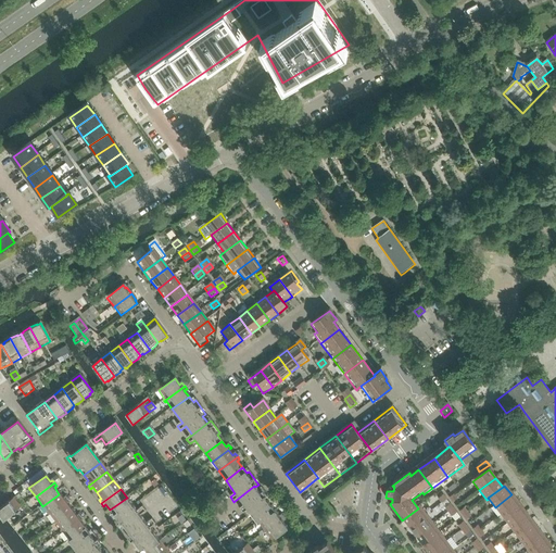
[(49,515),(67,501),(65,498),(63,500),(59,494),(42,506),(49,515)]
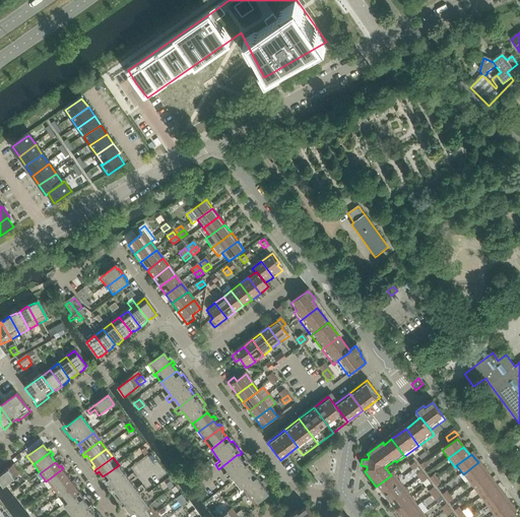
[(469,482),(484,470),(478,462),(463,474),(469,482)]
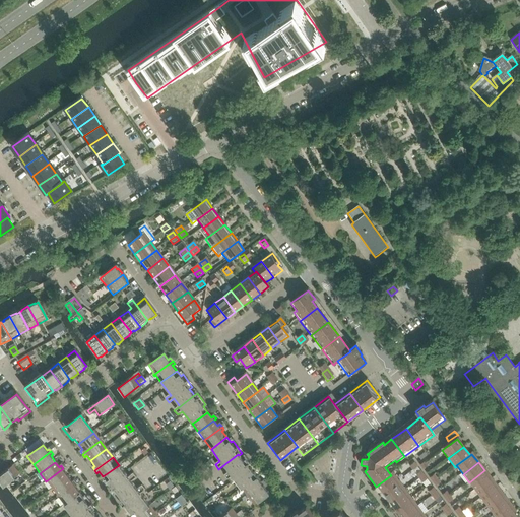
[(0,481),(4,488),(19,476),(14,470),(19,466),(17,463),(0,476),(0,481)]
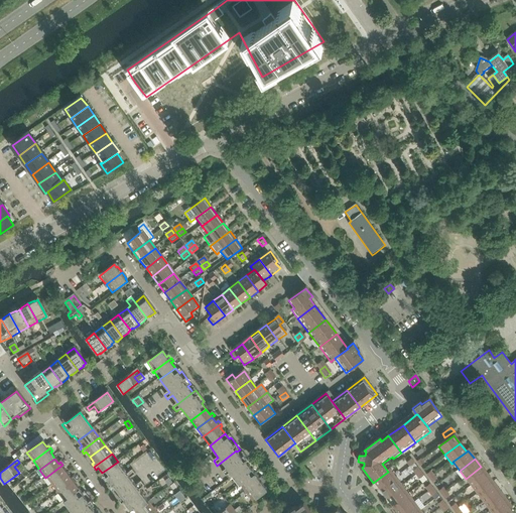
[(106,479),(122,468),(118,462),(102,473),(106,479)]
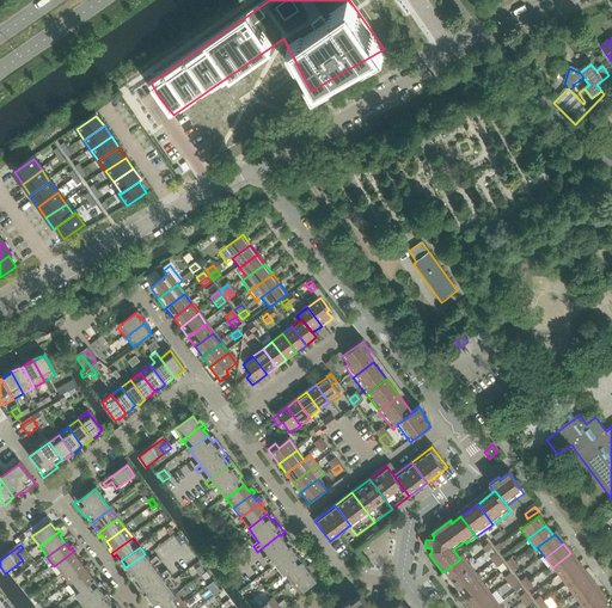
[(61,576),(79,563),(74,556),(77,553),(74,551),(54,566),(61,576)]
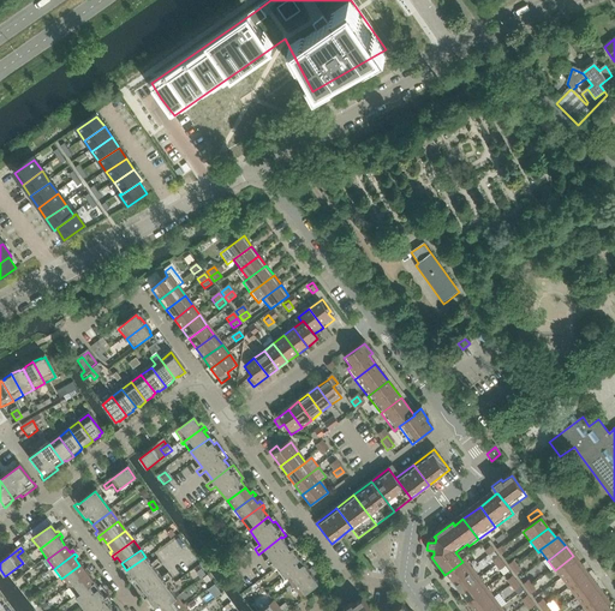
[(562,580),(580,565),(573,556),(555,570),(562,580)]
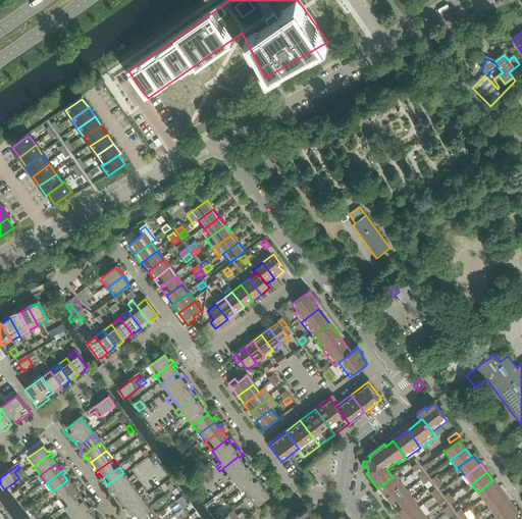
[(105,486),(114,499),(117,496),(132,484),(137,480),(134,476),(128,480),(123,473),(107,484),(105,486)]
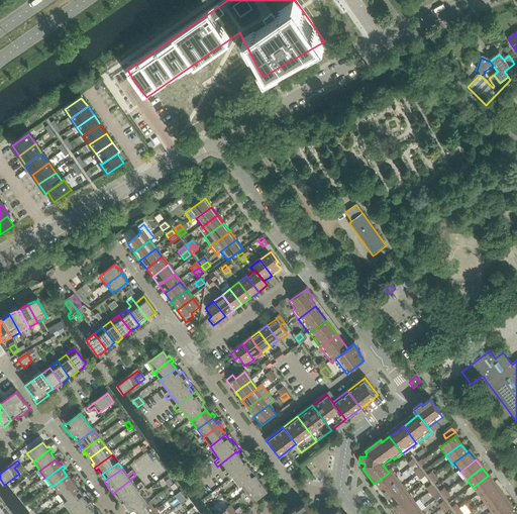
[(381,492),(396,480),(390,472),(389,473),(374,484),(375,484),(381,492)]
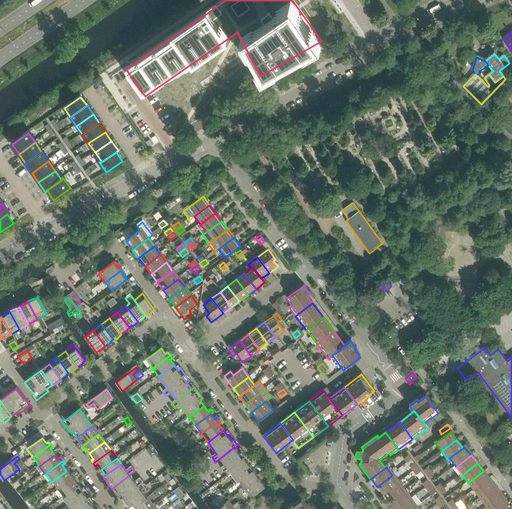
[(57,490),(75,477),(73,474),(70,476),(66,471),(51,482),(57,490)]
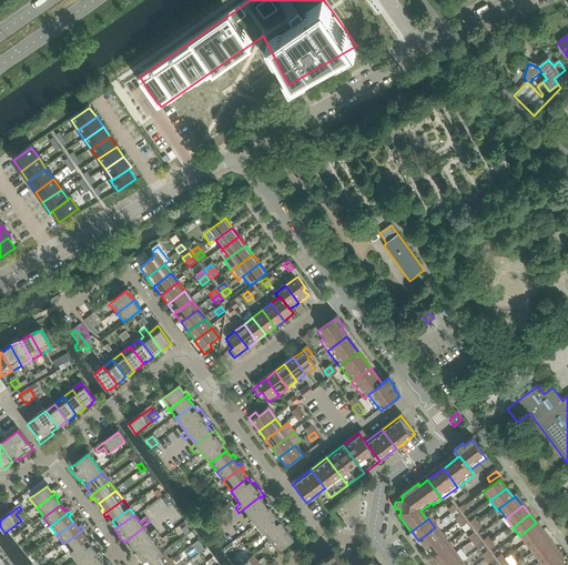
[(265,548),(290,530),(287,526),(285,528),(281,523),(264,535),(270,543),(264,547),(265,548)]
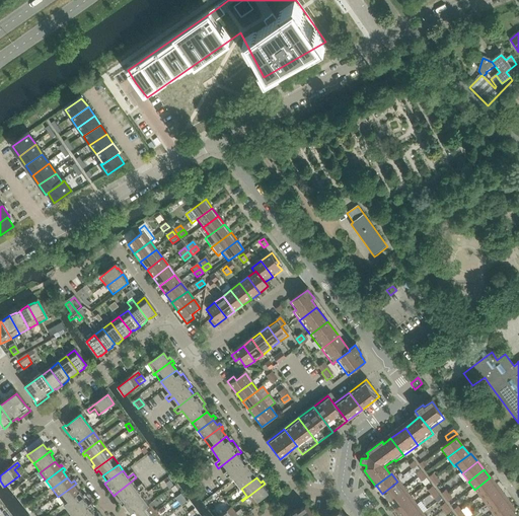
[(480,498),(496,486),(490,477),(474,490),(480,498)]
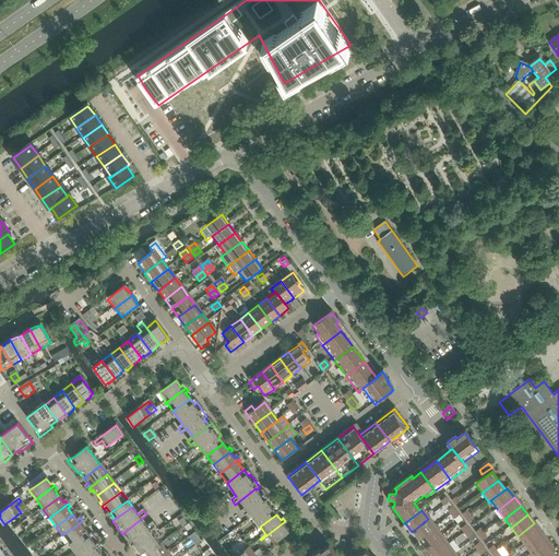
[(176,523),(180,530),(189,523),(183,517),(176,523)]
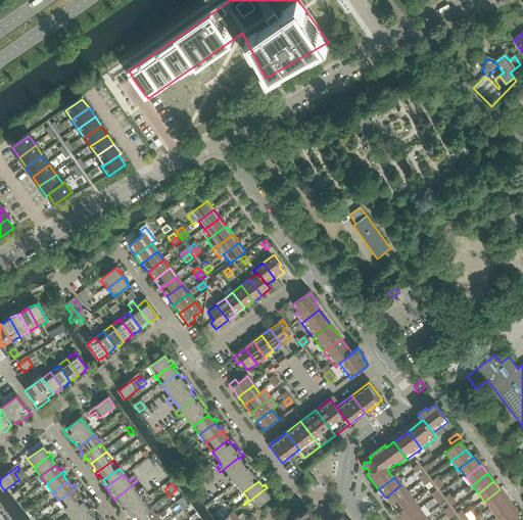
[(132,485),(117,497),(123,504),(138,492),(132,485)]
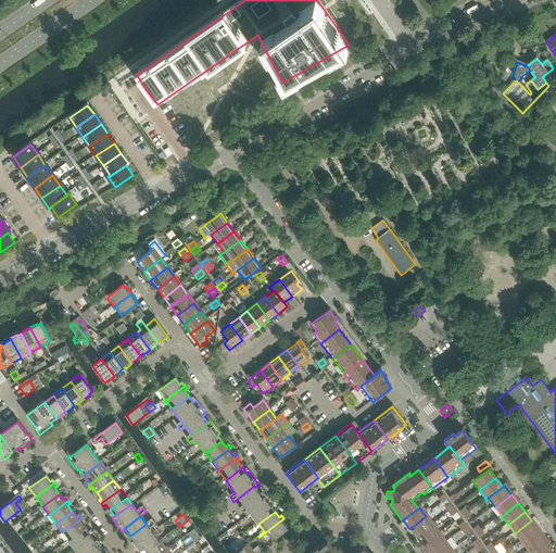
[(416,538),(432,525),(426,516),(409,529),(416,538)]
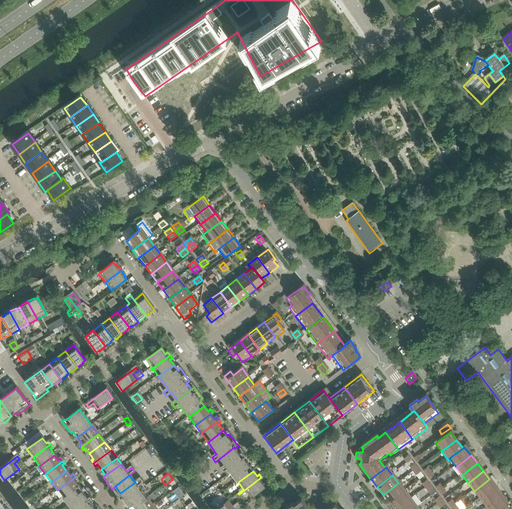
[(63,498),(79,487),(75,481),(77,480),(75,477),(57,490),(63,498)]
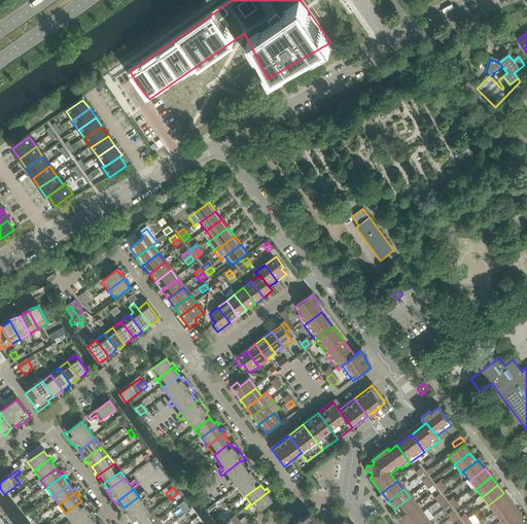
[(247,510),(252,507),(257,514),(273,501),(269,496),(271,494),(269,491),(246,509),(247,510)]
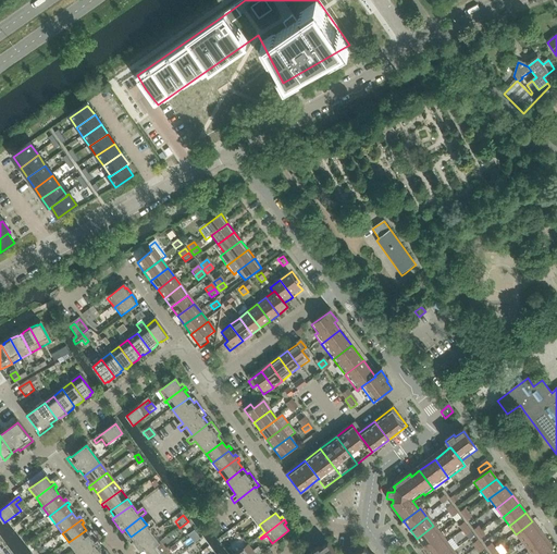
[(134,549),(153,534),(150,530),(156,526),(151,521),(147,525),(131,537),(131,536),(127,539),(134,549)]
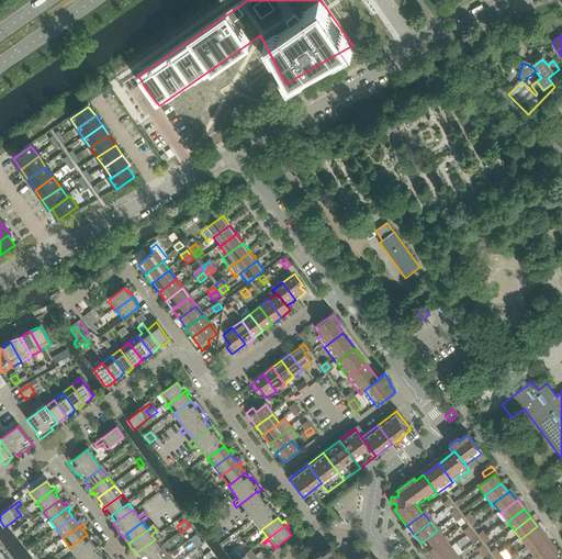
[(527,548),(543,536),(537,526),(520,539),(527,548)]
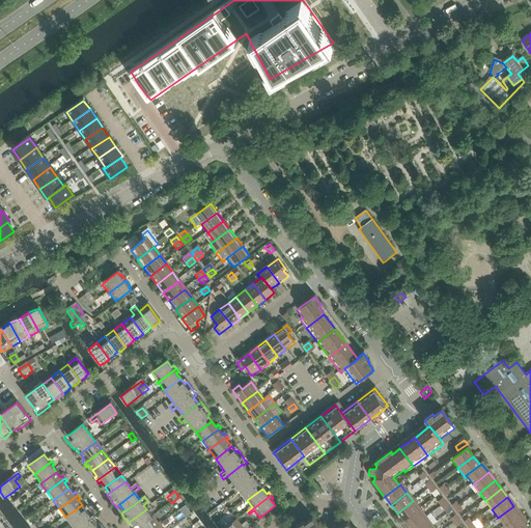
[(403,522),(420,510),(413,501),(397,513),(403,522)]
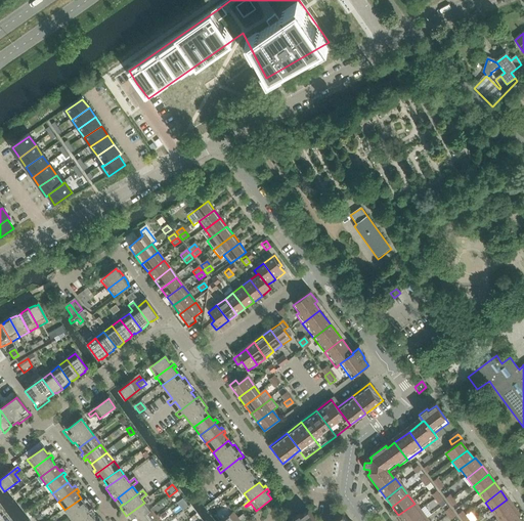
[(81,498),(64,510),(73,520),(87,520),(92,517),(93,517),(96,515),(87,503),(85,504),(81,498)]
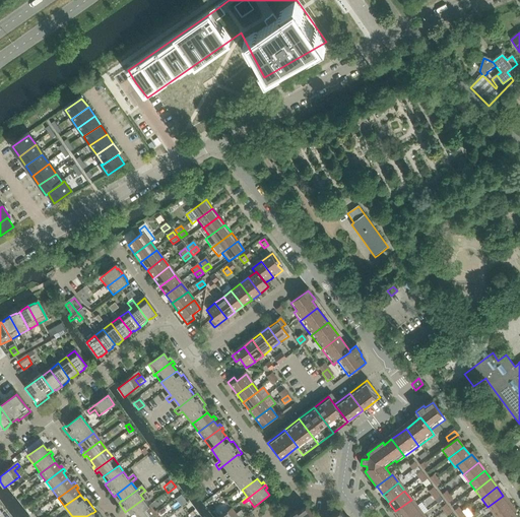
[(494,515),(509,504),(503,496),(488,507),(494,515)]
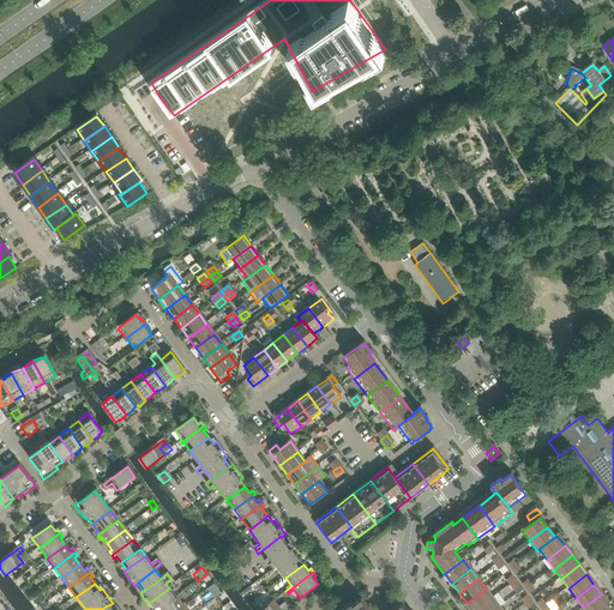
[(163,609),(176,598),(169,589),(148,604),(151,608),(154,605),(156,609),(163,609)]
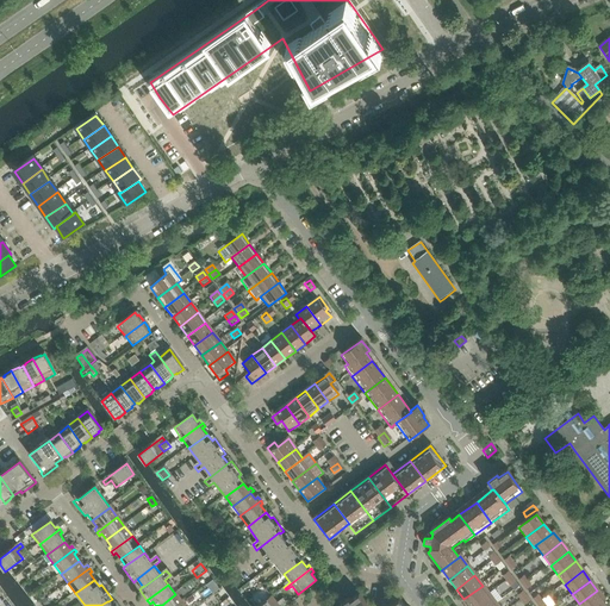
[(475,605),(490,594),(483,586),(464,599),(468,605),(475,605)]
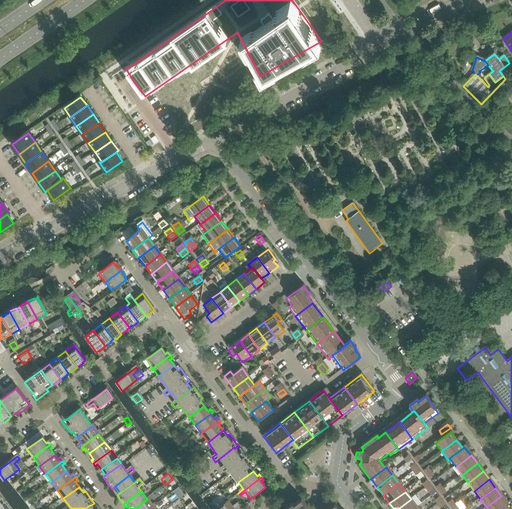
[(442,503),(438,499),(435,494),(431,498),(437,506),(442,503)]
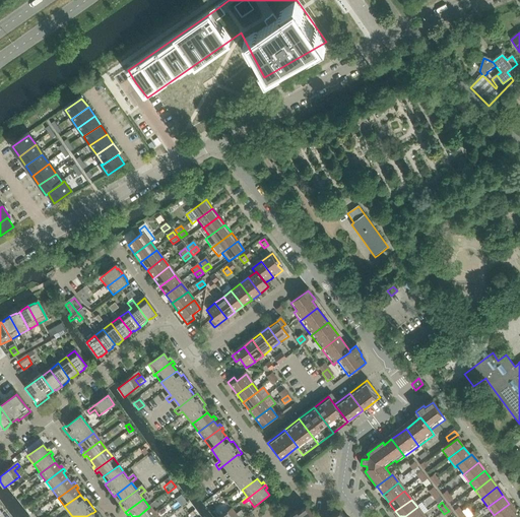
[(509,516),(513,514),(514,514),(516,513),(509,504),(494,515),(495,516),(509,516)]
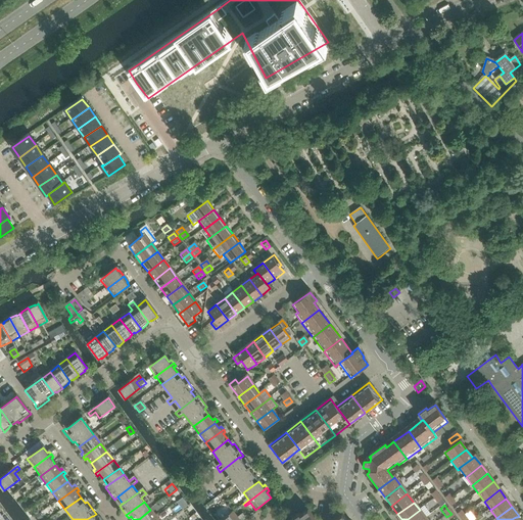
[(155,519),(156,518),(150,510),(139,519),(155,519)]
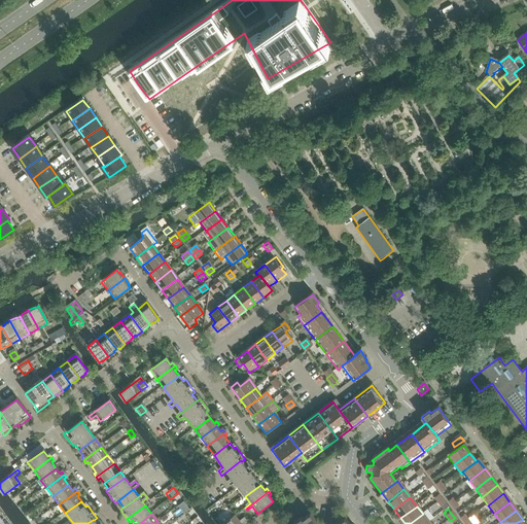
[(429,523),(423,514),(411,523),(429,523)]
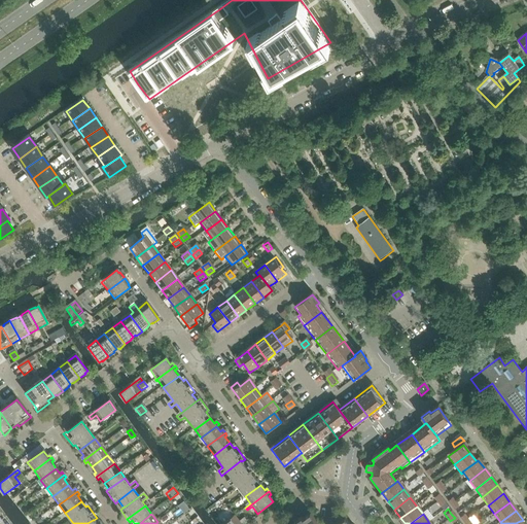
[(317,523),(310,515),(304,520),(303,518),(295,523),(317,523)]
